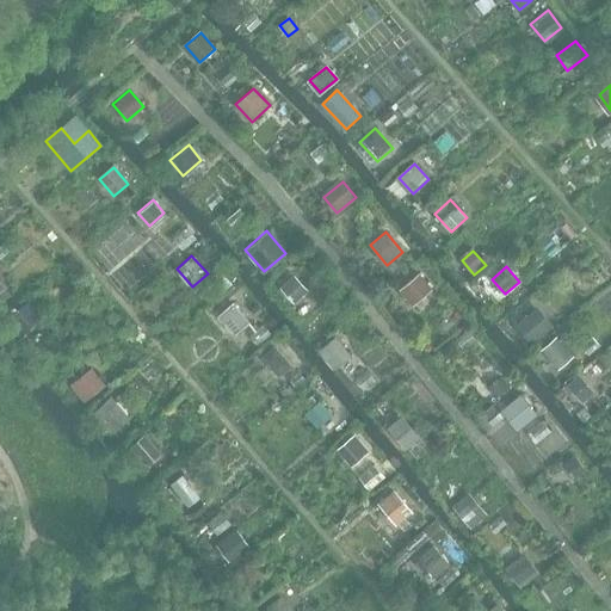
[(419,275),(400,290),(413,306),(432,290),(419,275)]
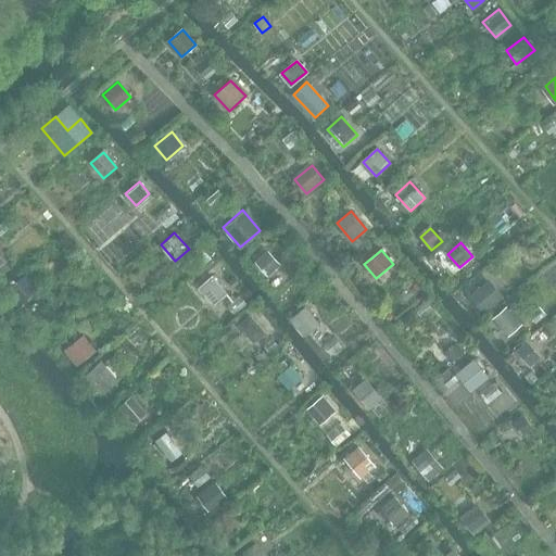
[(279,265),(266,251),(254,261),(267,276),(279,265)]
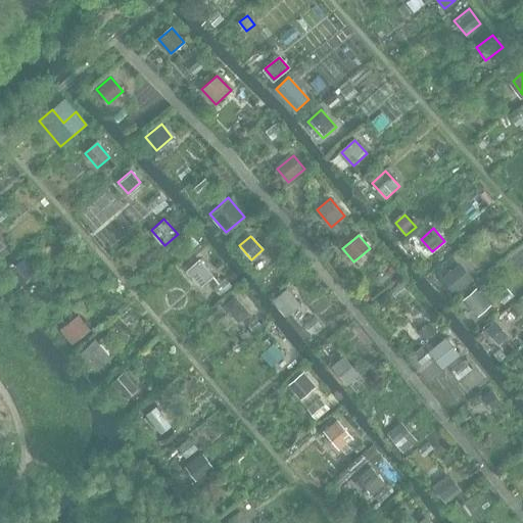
[(198,257),(186,269),(200,284),(212,274),(198,257)]
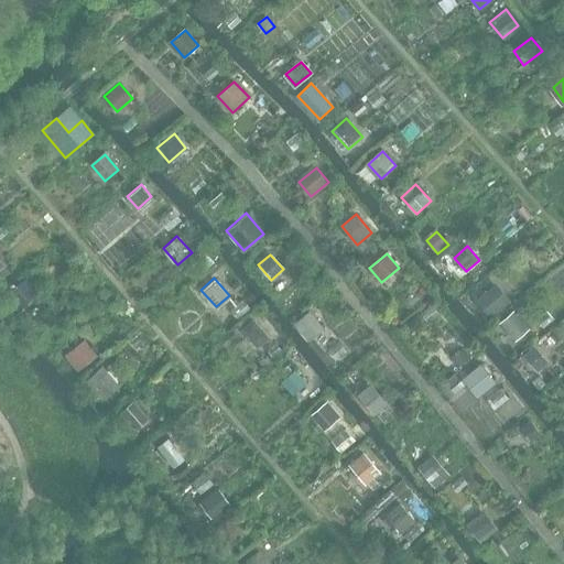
[(495,317),(511,303),(497,285),(480,300),(495,317)]
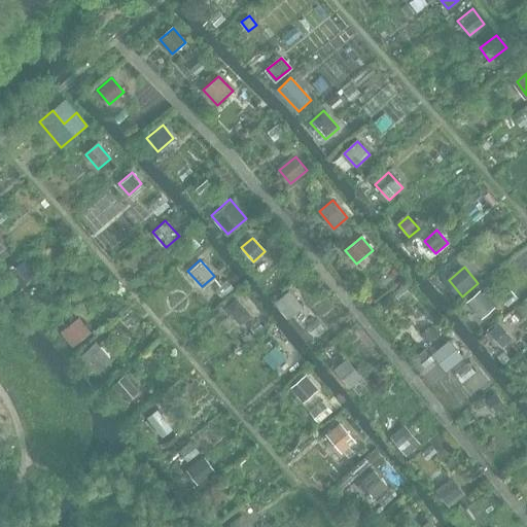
[(275,301),(288,318),(301,308),(287,290),(275,301)]
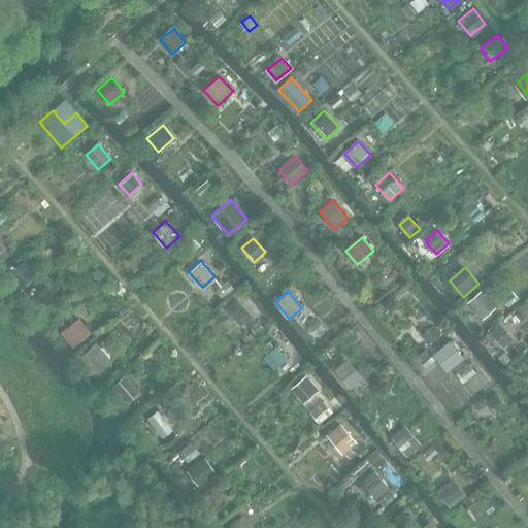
[(496,308),(482,292),(469,303),(484,320),(496,308)]
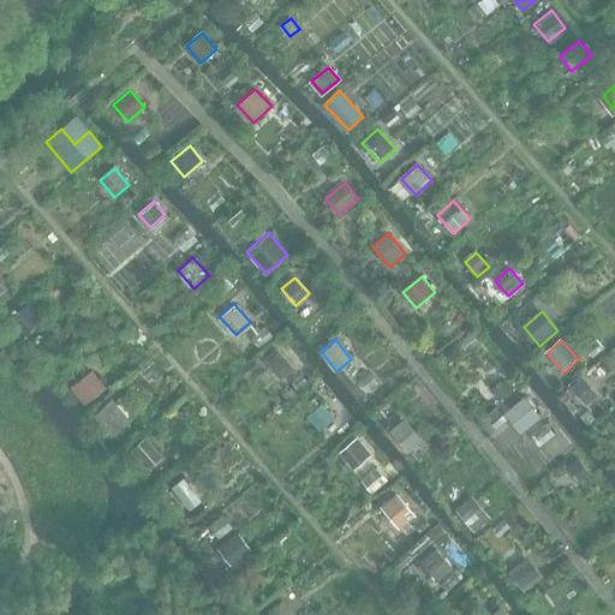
[(282,346),(269,357),(287,376),(299,364),(282,346)]
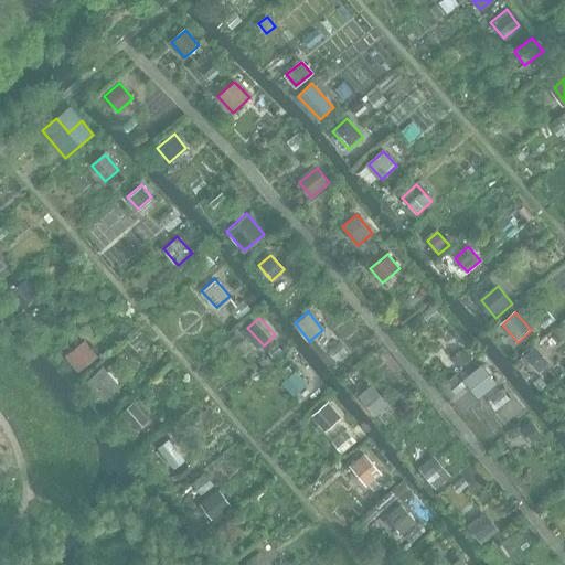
[(85,339),(65,354),(78,370),(97,354),(85,339)]
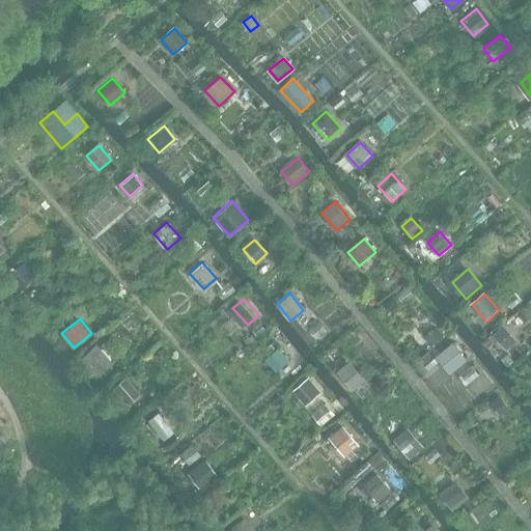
[(424,337),(432,346),(444,337),(436,328),(424,337)]
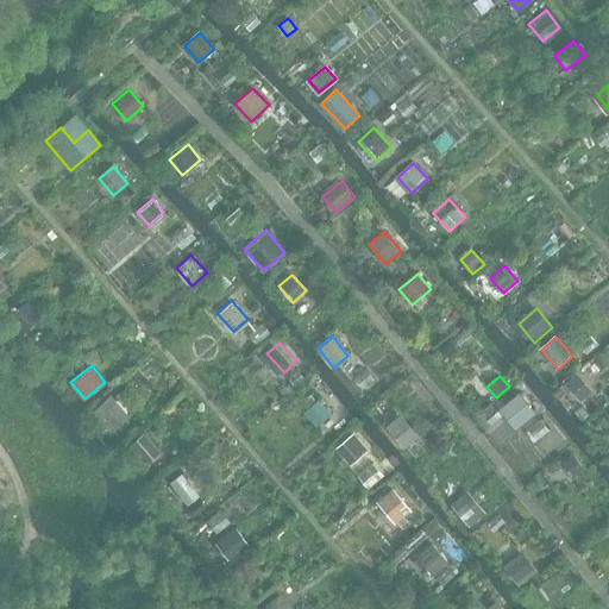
[(566,388),(577,399),(590,387),(579,376),(566,388)]
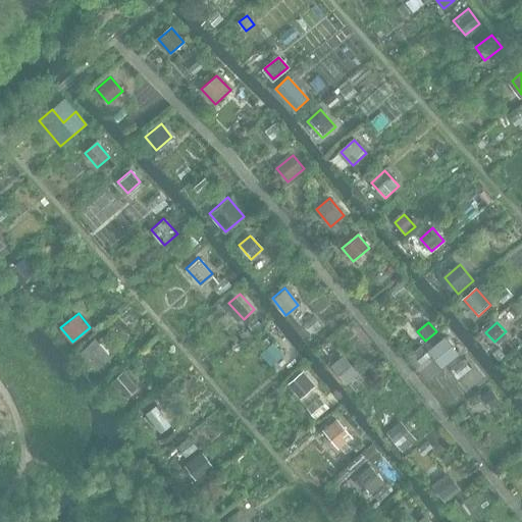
[(461,356),(448,340),(431,353),(444,369),(461,356)]
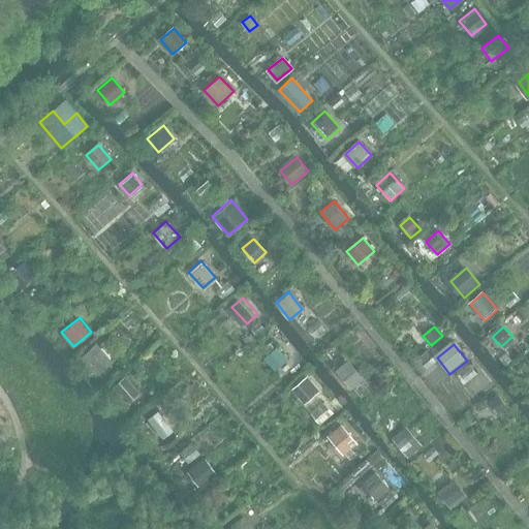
[(90,346),(74,359),(89,375),(104,363),(90,346)]
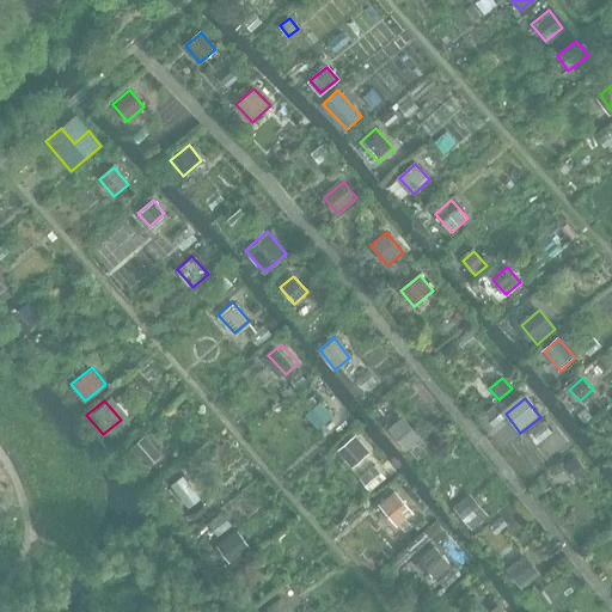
[(313,408),(305,415),(318,429),(332,416),(319,402),(318,403),(313,408)]
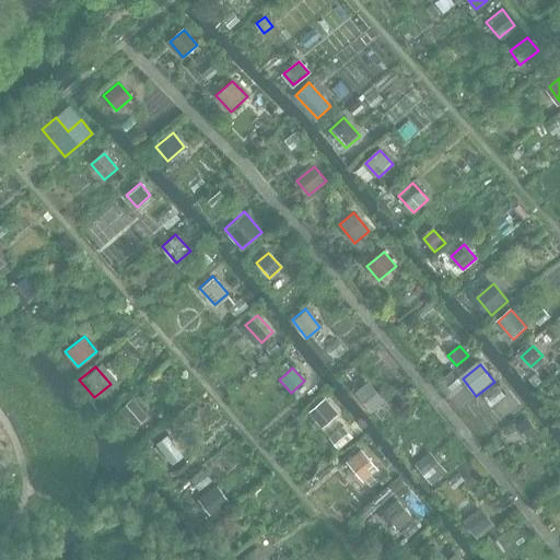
[(372,412),(384,403),(368,383),(356,393),(372,412)]
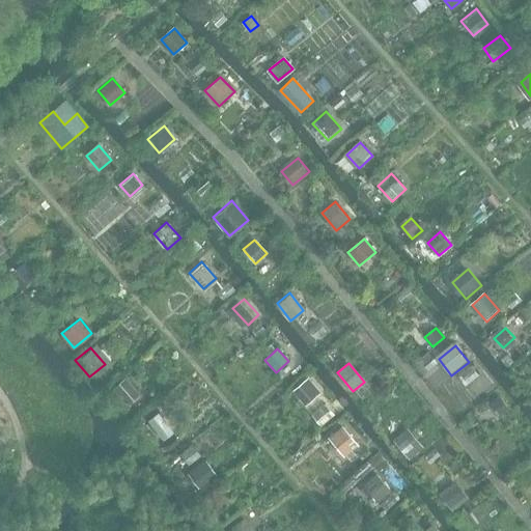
[(126,375),(113,387),(128,403),(141,392),(126,375)]
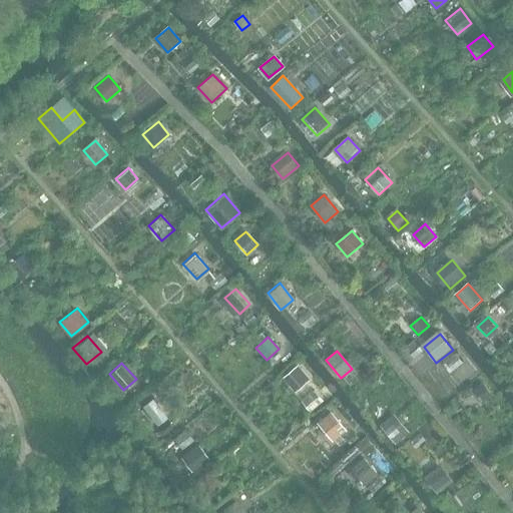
[(298,365),(283,378),(295,392),(310,380),(298,365)]
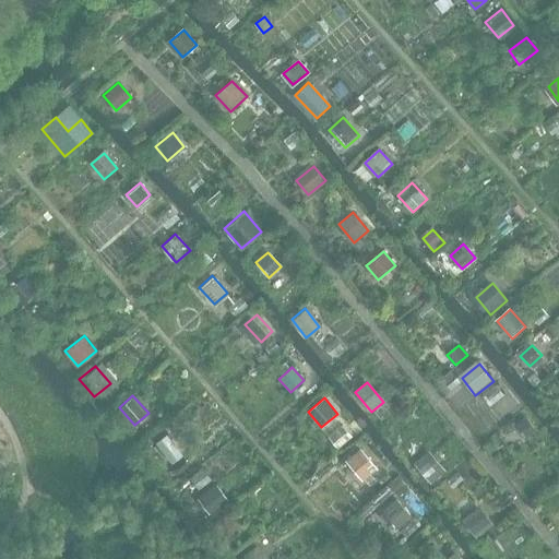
[(518,425),(528,439),(537,431),(526,418),(518,425)]
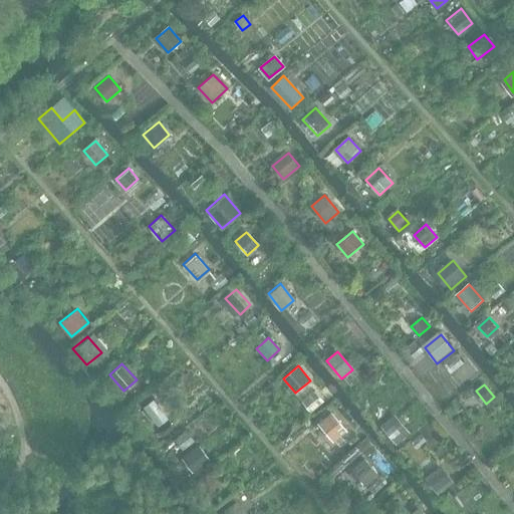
[(331,411),(317,422),(332,441),(346,429),(331,411)]
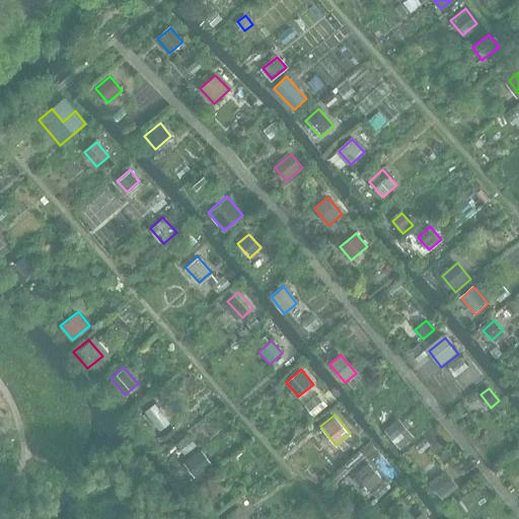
[(413,439),(397,420),(384,431),(400,449),(413,439)]
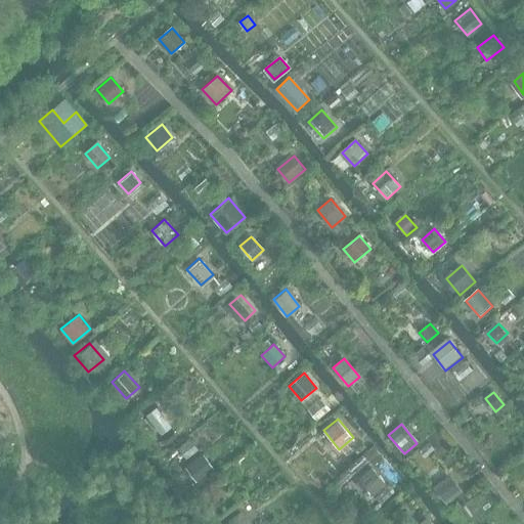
[(204,452),(186,467),(198,481),(215,468),(204,452)]
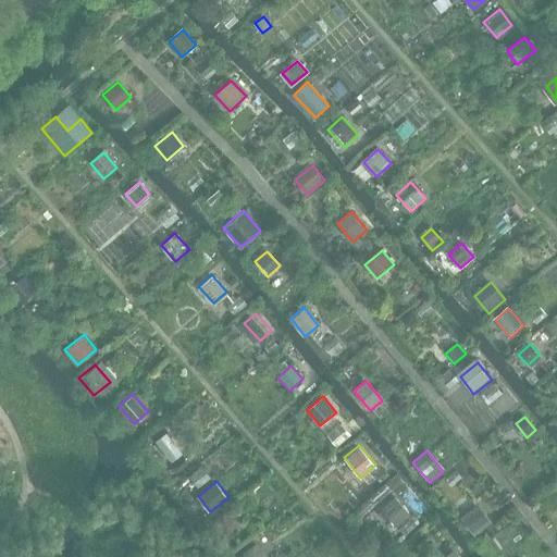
[(400,504),(387,517),(397,527),(410,515),(400,504)]
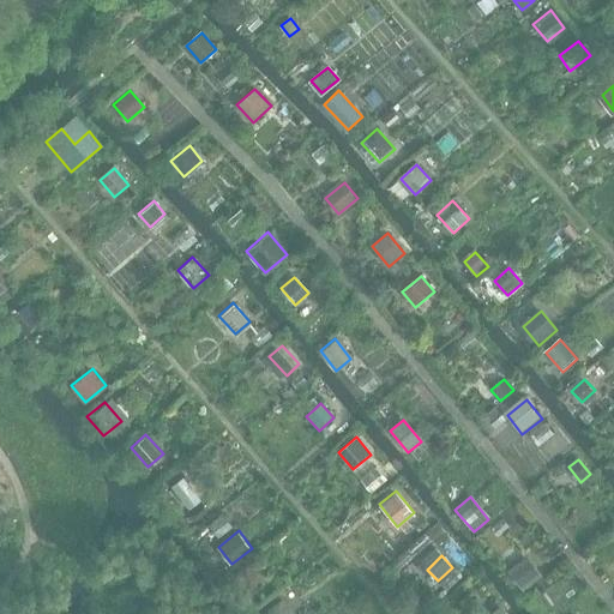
[(509,573),(523,591),(541,578),(525,559),(509,573)]
